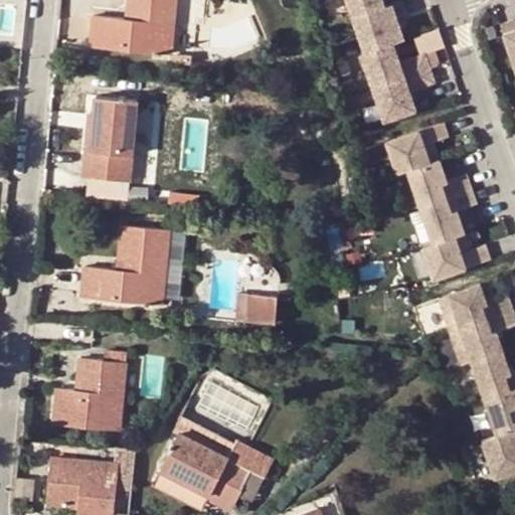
[(132,0),(130,20),(125,19),(93,16),(91,47),(171,54),(171,51),(173,25),(175,0),(132,0)]
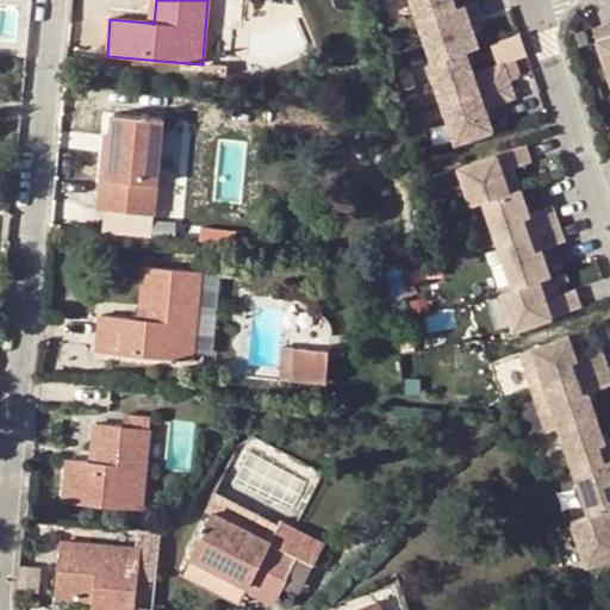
[(409,0),(416,19),(453,7),(450,0),(409,0)]
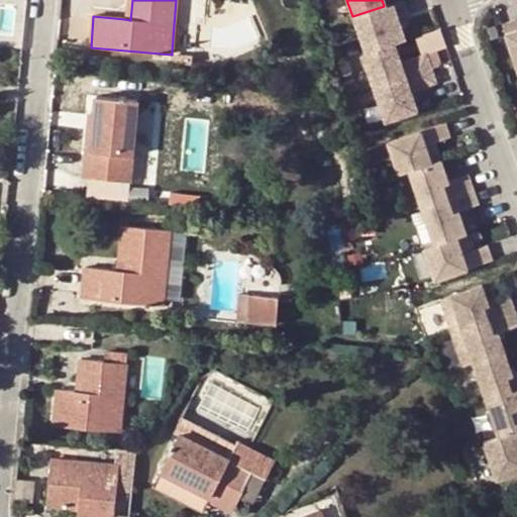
[(365,53),(393,42),(403,38),(396,18),(407,15),(401,0),(400,0),(384,6),(352,16),(365,53)]
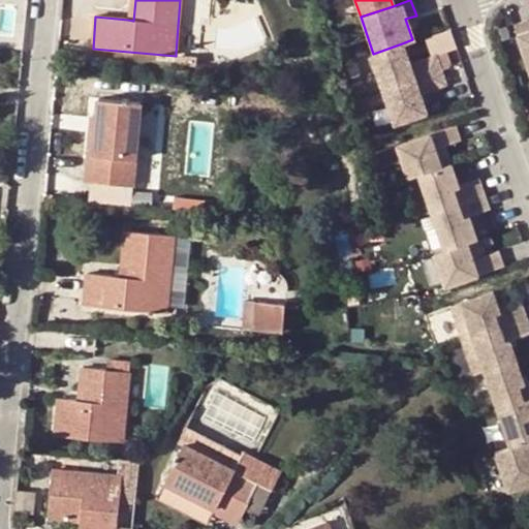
[(528,19),(512,25),(517,34),(528,29),(528,19)]
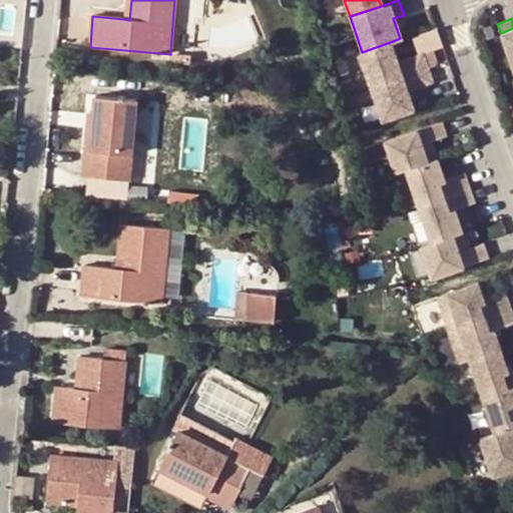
[(195,27),(172,25),(170,51),(193,52),(195,27)]
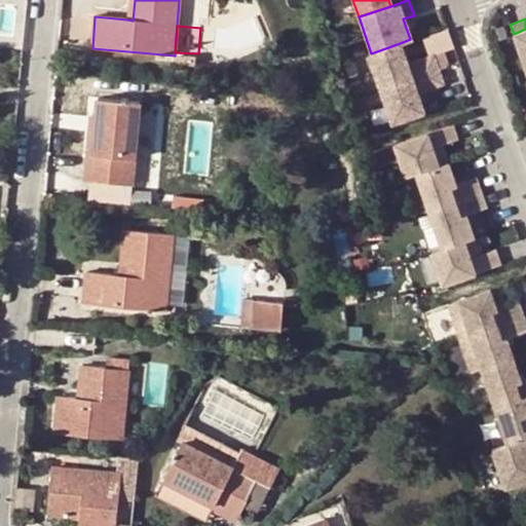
[(525,29),(514,34),(525,71),(525,29)]
